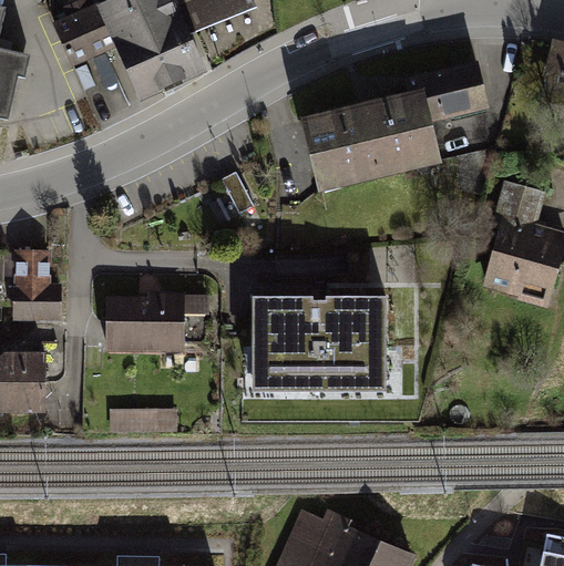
[(105,0),(99,3),(135,92),(203,63),(193,38),(258,11),(253,0),(105,0)]
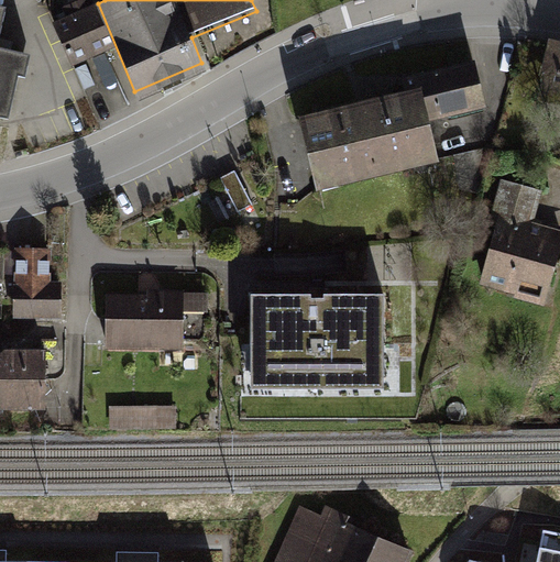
[(95,4),(53,22),(69,62),(110,44),(95,4)]
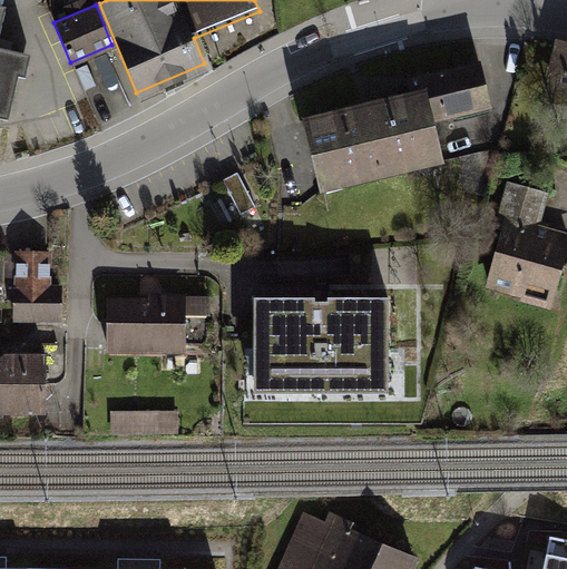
[(0,21),(3,8),(0,8),(0,115),(7,117),(17,71),(23,74),(28,52),(0,46),(0,21)]
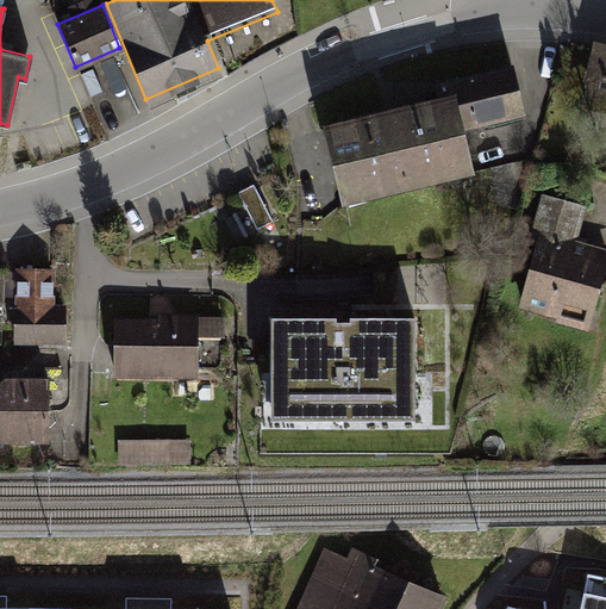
[(605,49),(594,47),(580,105),(605,111),(605,49)]
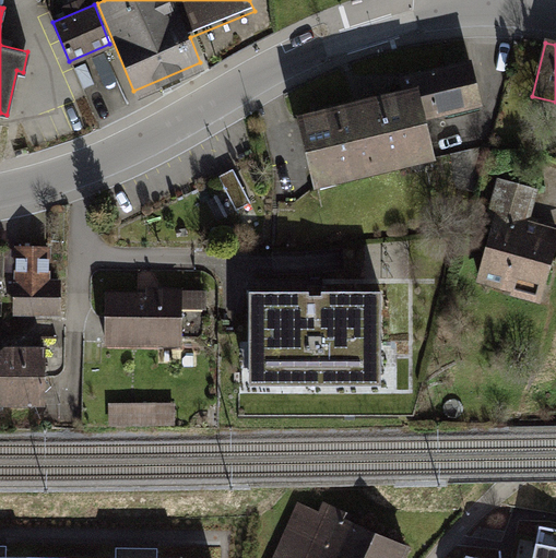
[(469,56),(394,73),(399,88),(407,127),(426,122),(482,109),(469,56)]
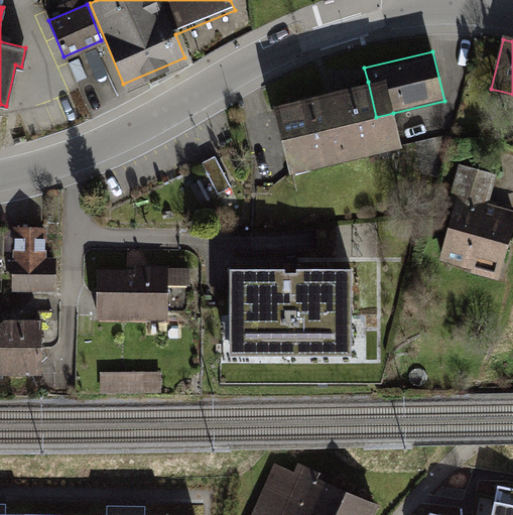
[(368,82),(273,106),(290,174),(402,148),(393,113),(376,117),(368,82)]
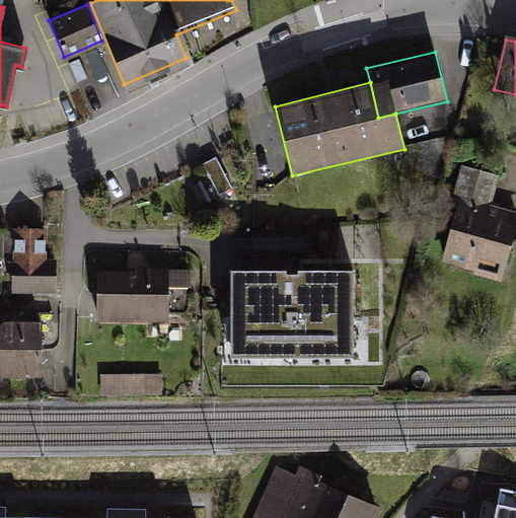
[(214,159),(201,166),(218,196),(230,189),(214,159)]
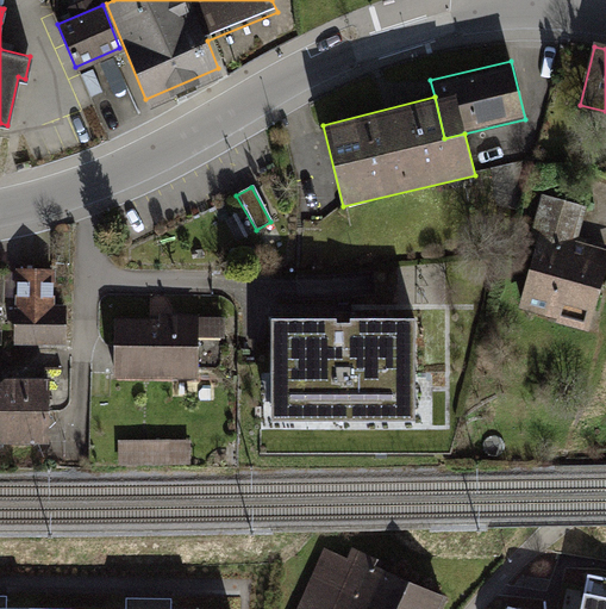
[(543,202),(512,305),(587,327),(605,260),(605,253),(570,243),(579,212),(543,202)]
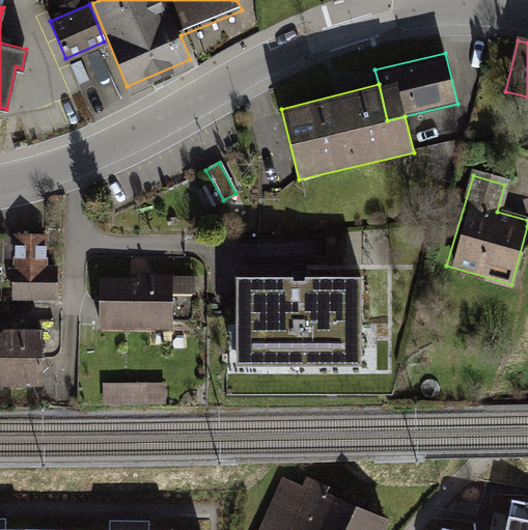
[(45,236),(11,236),(10,300),(55,301),(56,267),(44,267),(45,236)]
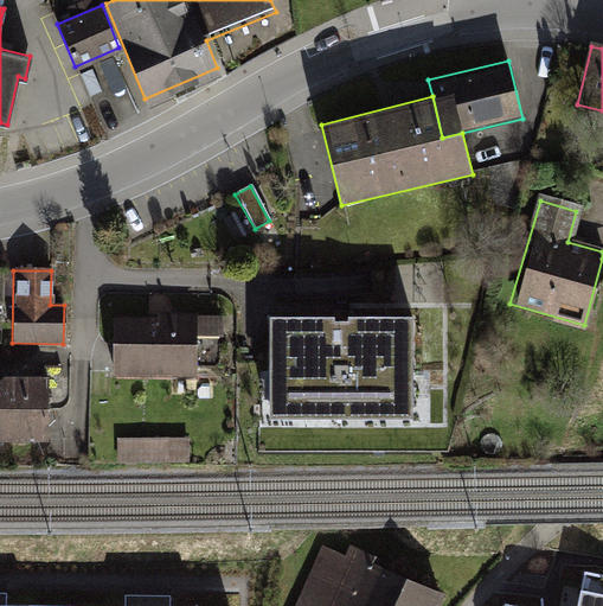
[(415,314),(268,317),(270,429),(416,427),(415,314)]
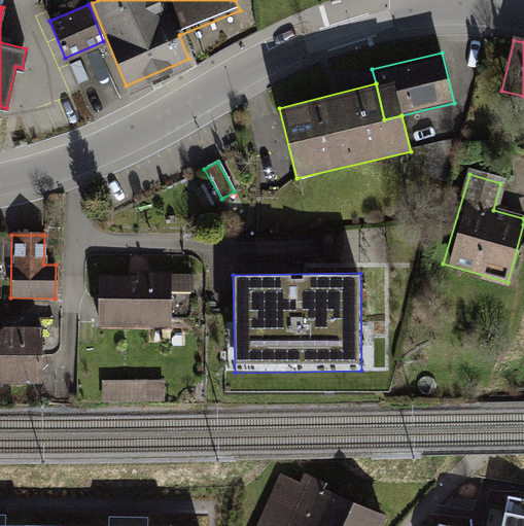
[(172,283),(101,281),(100,322),(171,324),(172,283)]
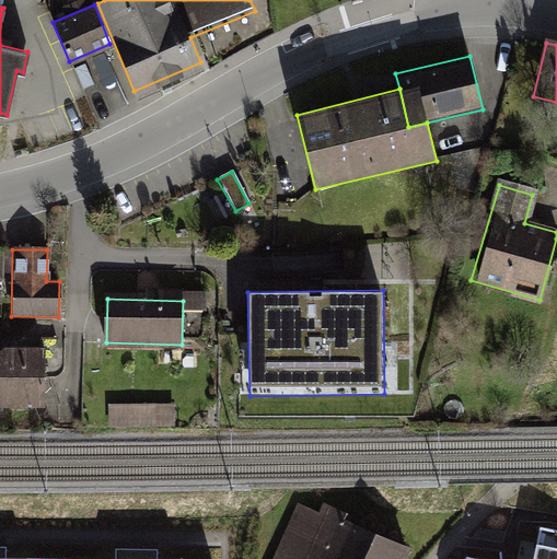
[(39,360),(0,359),(0,406),(39,406),(39,360)]
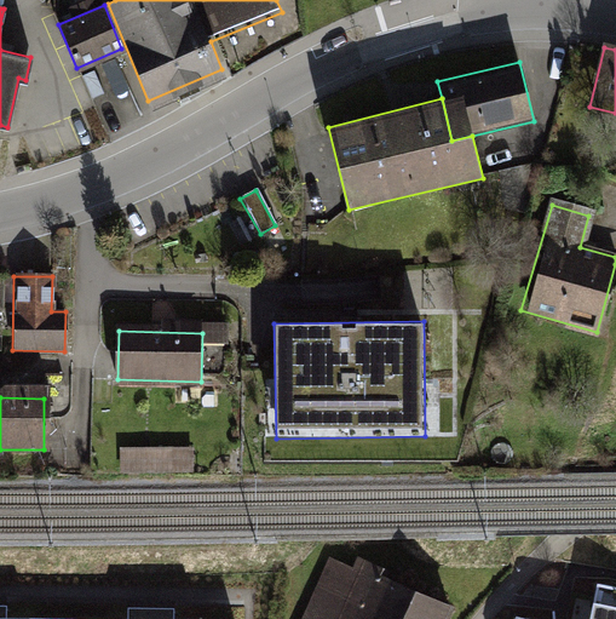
[(122,471),(193,468),(191,445),(121,447),(122,471)]
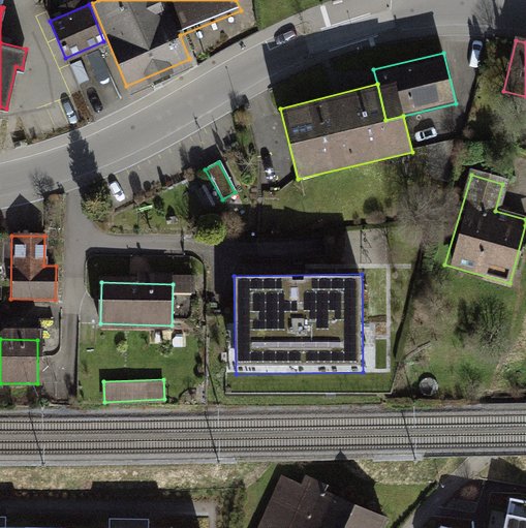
[(379,527),(384,518),(284,471),(256,527),(379,527)]
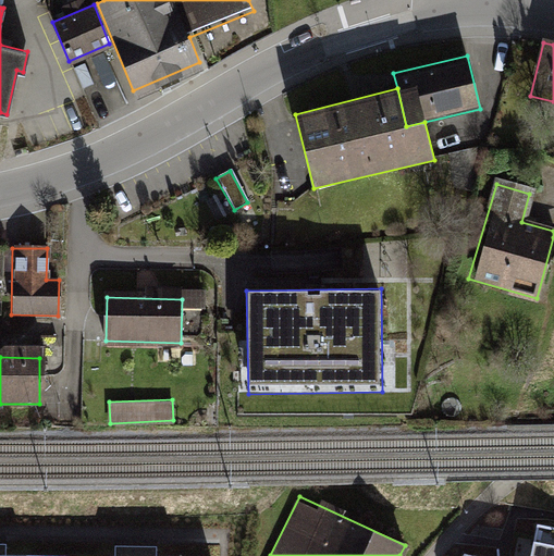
[(553,555),(553,526),(531,521),(522,555),(481,555),(459,552),(457,555),(553,555)]
